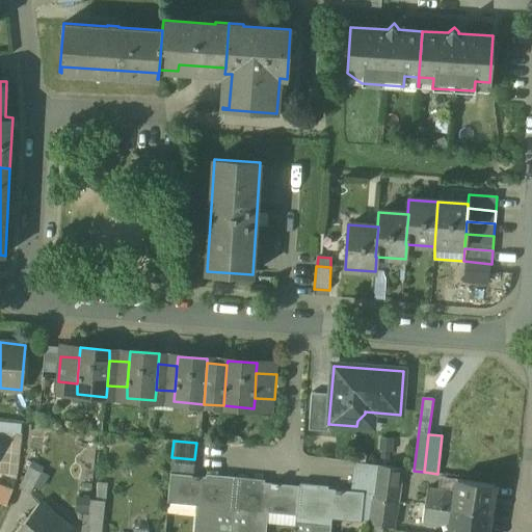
[(194,459),(171,457),(170,474),(193,476),(194,459)]
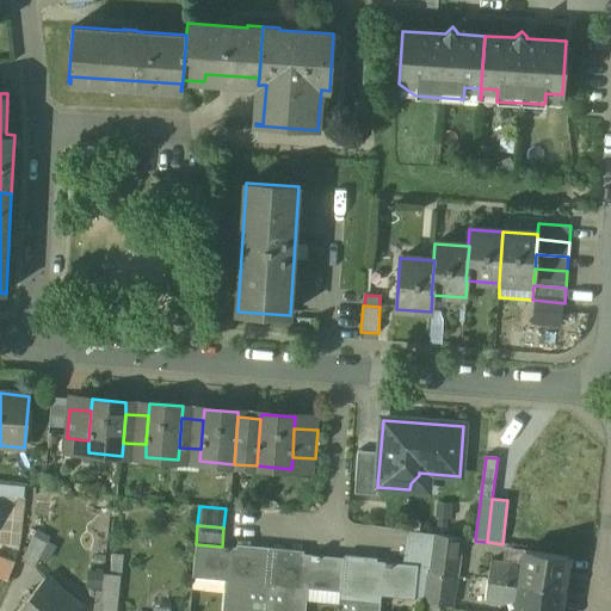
[(432,535),(406,531),(402,565),(418,566),(418,567),(429,568),(432,535)]
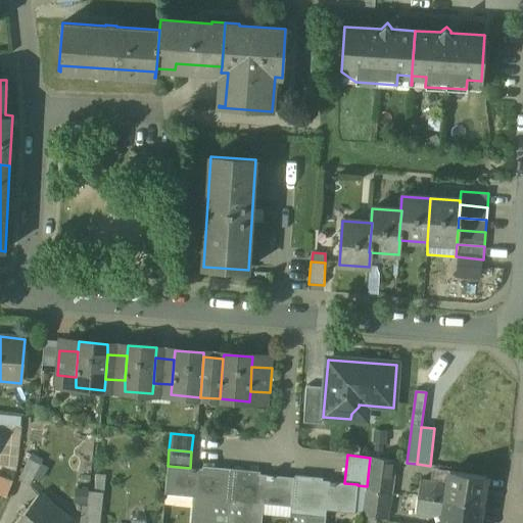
[(396,462),(373,458),(368,487),(392,491),(396,462)]
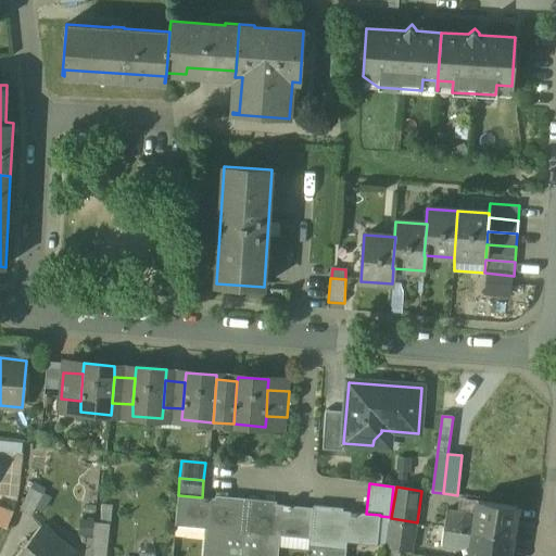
[(33,489),(21,510),(33,517),(43,495),(33,489)]
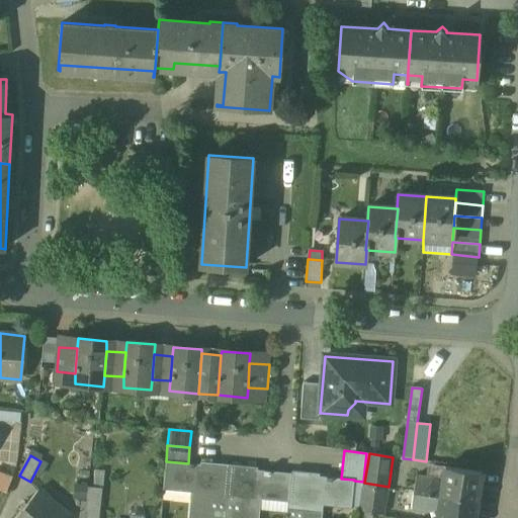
[(224,517),(229,464),(200,462),(200,464),(188,463),(166,461),(163,484),(193,487),(190,517),(224,517)]
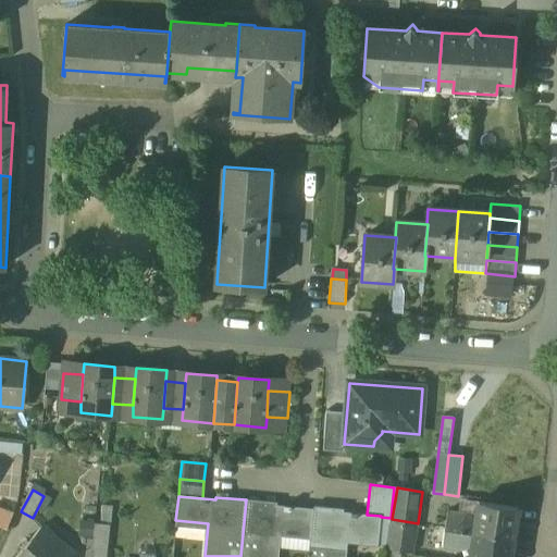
[(276,503),(246,499),(240,556),(276,556),(280,530),(311,533),(313,509),(276,505),(276,503)]
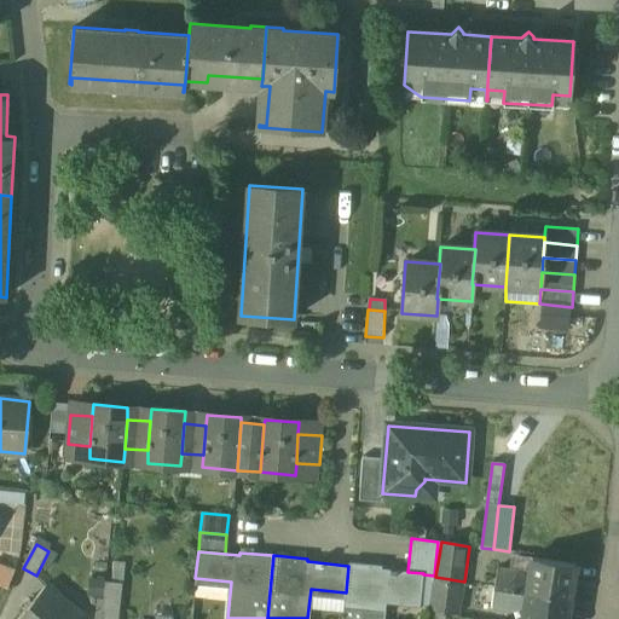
[(576,565),(532,559),(530,579),(516,572),(498,568),(495,588),(570,599),(576,565)]
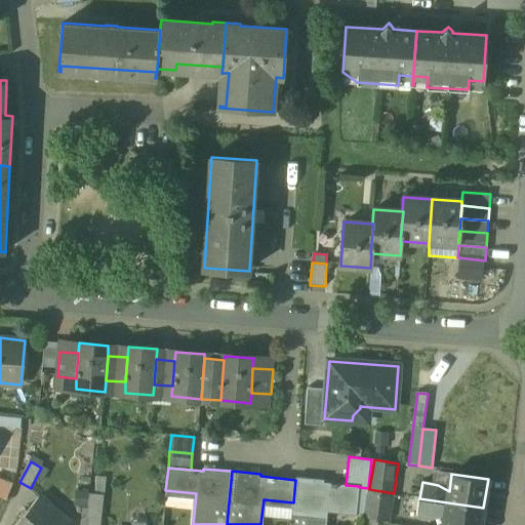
[(0,494),(5,496),(11,479),(0,475),(0,494)]
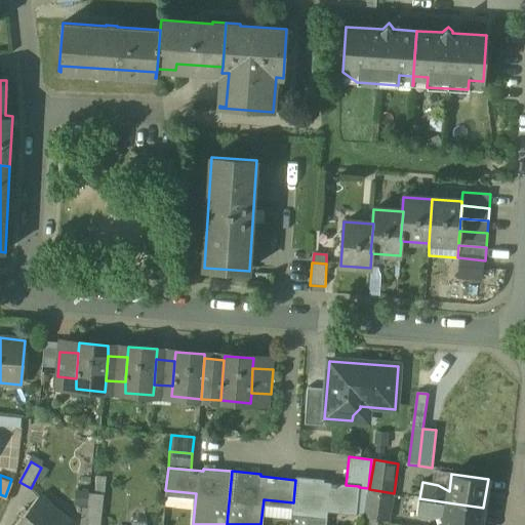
[(324,480),(295,477),(293,502),(291,524),(324,524),(326,506),(357,509),(359,487),(359,486),(346,485),(324,483),(324,480)]
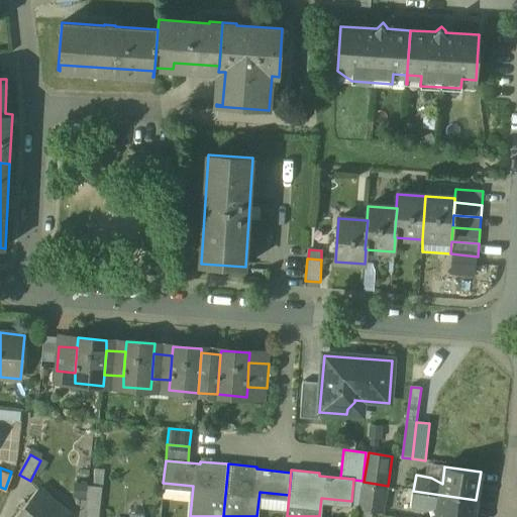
[(388,486),(364,482),(359,510),(374,512),(384,514),(388,486)]
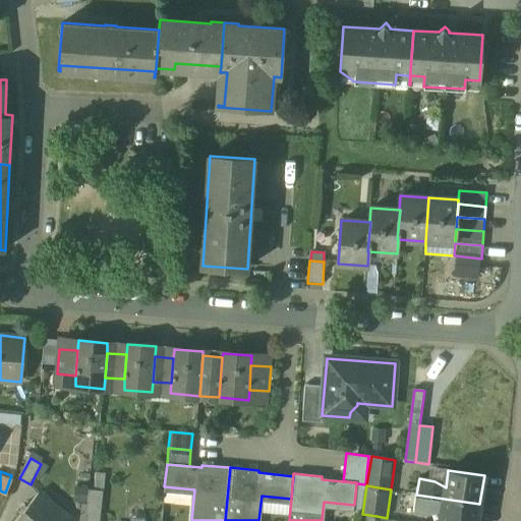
[(104,490),(89,488),(87,506),(102,507),(104,490)]
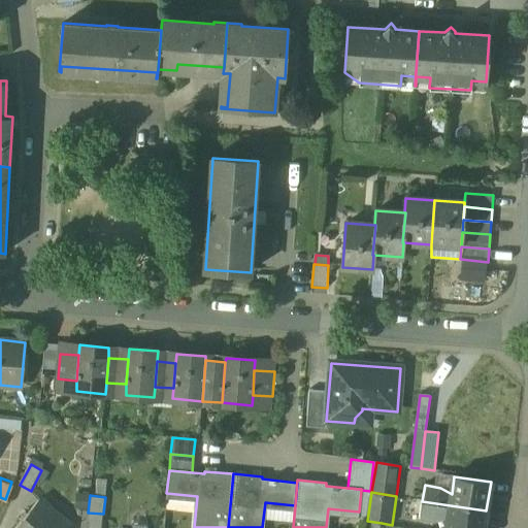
[(70,527),(72,526),(40,499),(15,527),(70,527)]
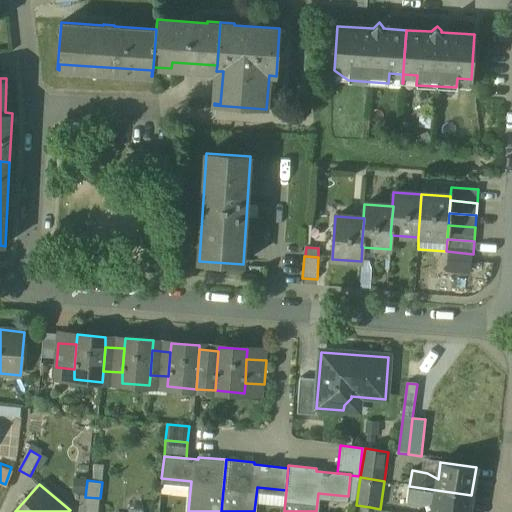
[(468,511),(471,495),(409,486),(407,501),(422,504),(434,500),(432,511),(468,511)]
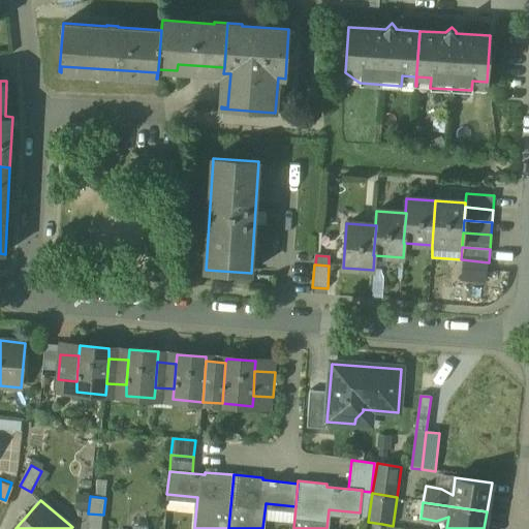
[(101,528),(103,515),(88,514),(86,528),(101,528)]
